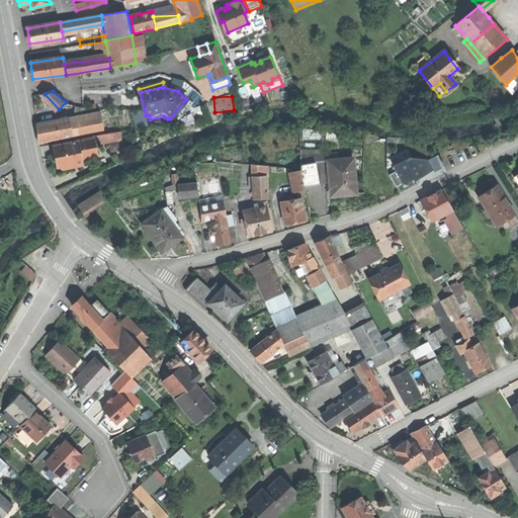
[(192,103),(186,99),(170,118),(178,119),(192,103)]
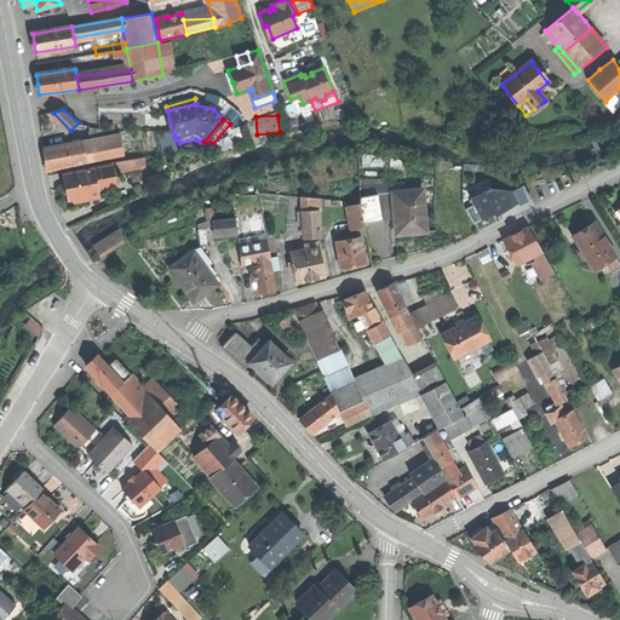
[(119,132),(90,128),(92,141),(96,161),(125,156),(119,132)]
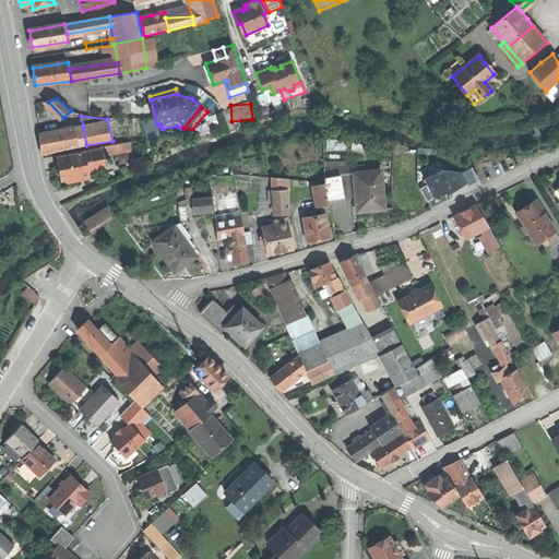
[(79,147),(86,145),(83,127),(76,128),(79,147)]
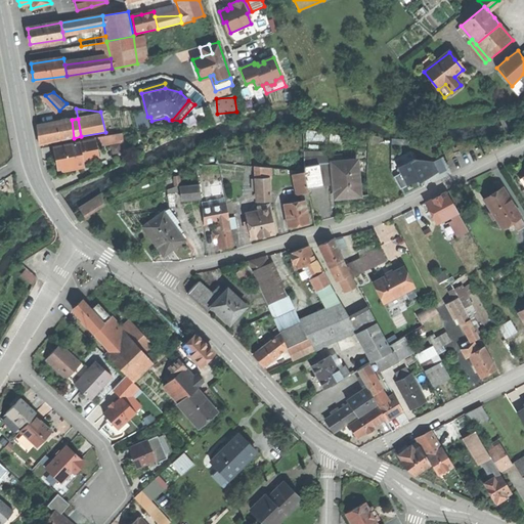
[(39,144),(74,138),(72,120),(37,127),(38,135),(39,144)]
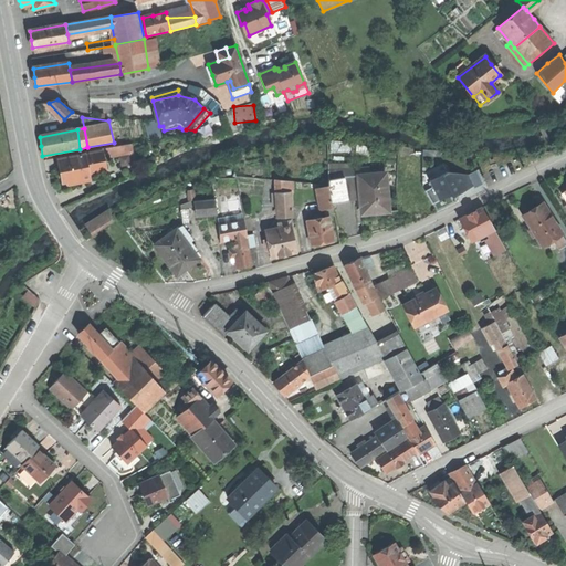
[(102,149),(103,150),(104,158),(133,153),(130,143),(102,149)]
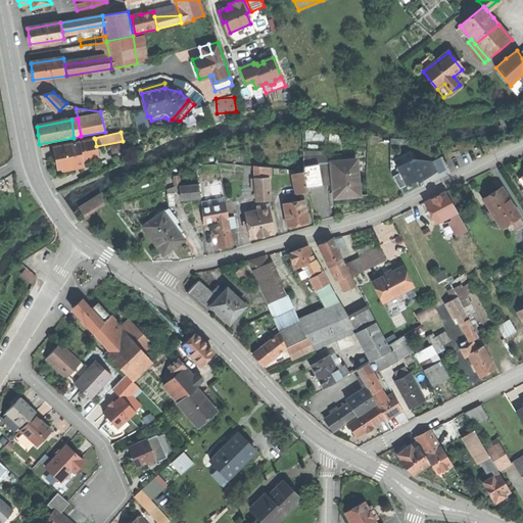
[(56,158),(58,169),(79,164),(79,160),(85,159),(98,156),(96,146),(95,139),(54,148),(56,158)]
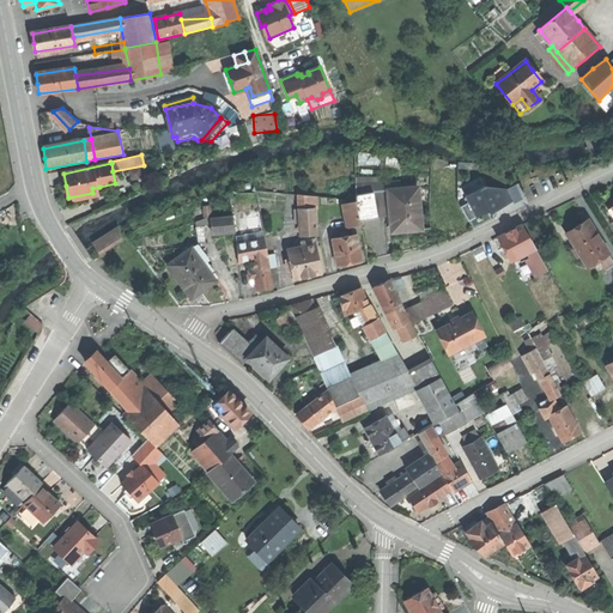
[(356,183),(356,195),(372,193),(380,192),(378,184),(356,183)]
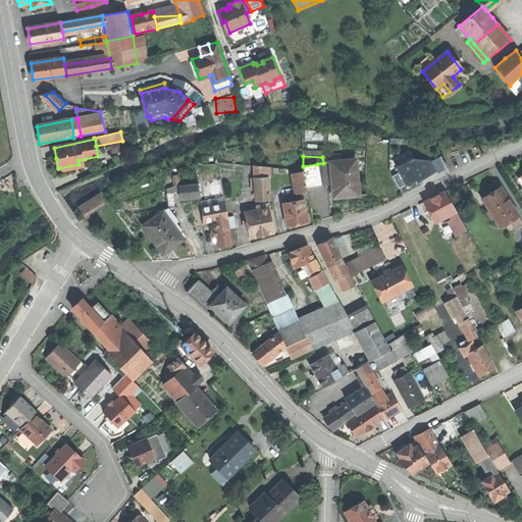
[(394,175),(400,188),(418,178),(418,180),(436,171),(431,161),(414,157),(397,166),(400,172),(394,175)]
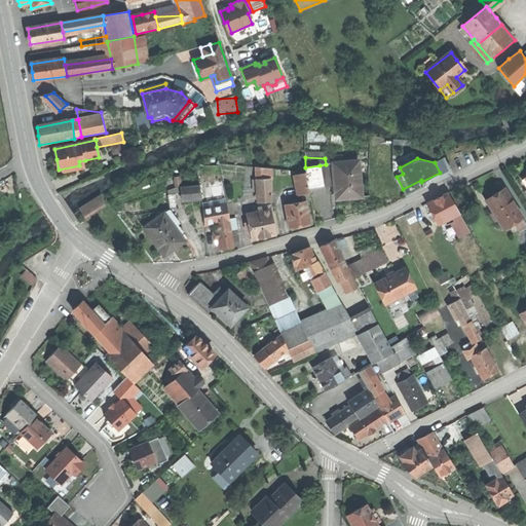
[(435,162),(440,173),(441,174),(449,170),(443,158),(435,162)]
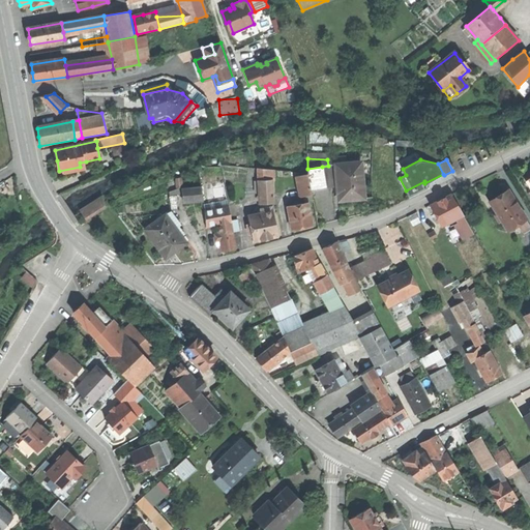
[(362,163),(335,165),(337,186),(339,202),(353,200),(364,200),(362,163)]
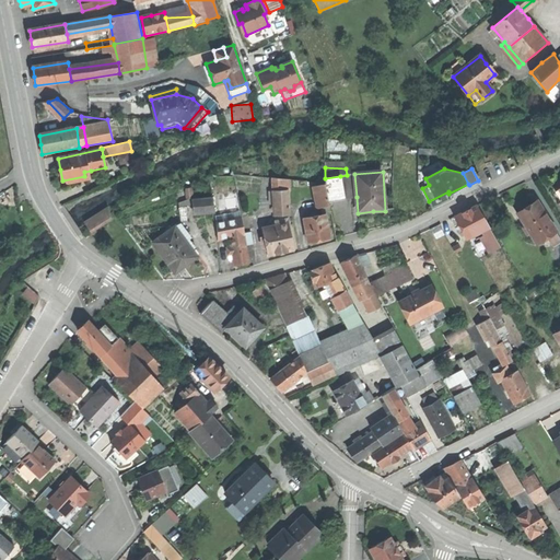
[(347,175),(340,176),(345,199),(357,197),(354,174),(347,175)]
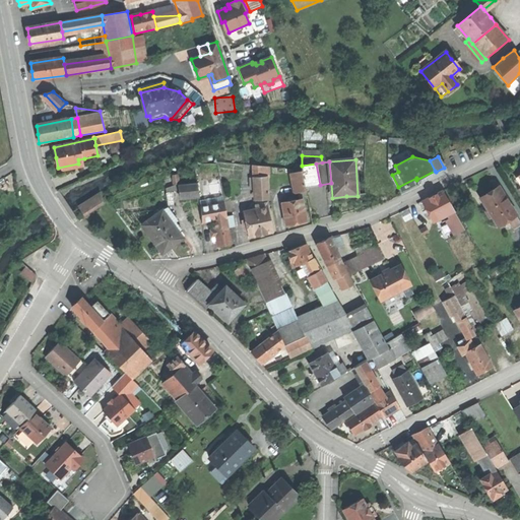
[(306,187),(320,185),(316,164),(302,166),(303,171),(306,187)]
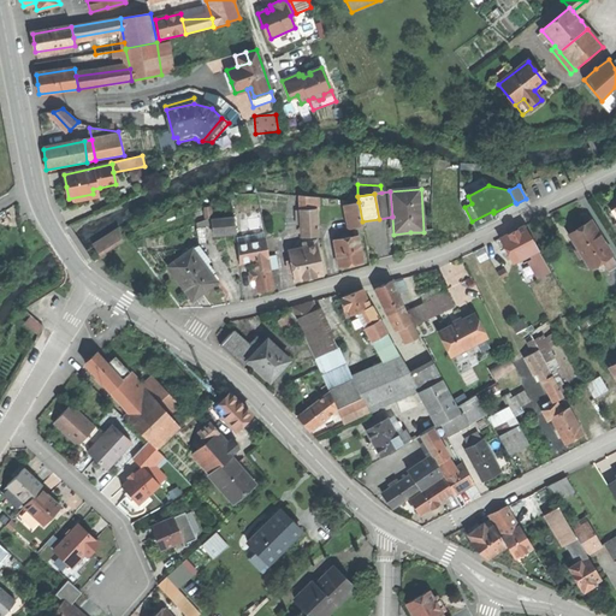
[(302,211),(303,211),(318,209),(320,209),(320,197),(302,196),(302,211)]
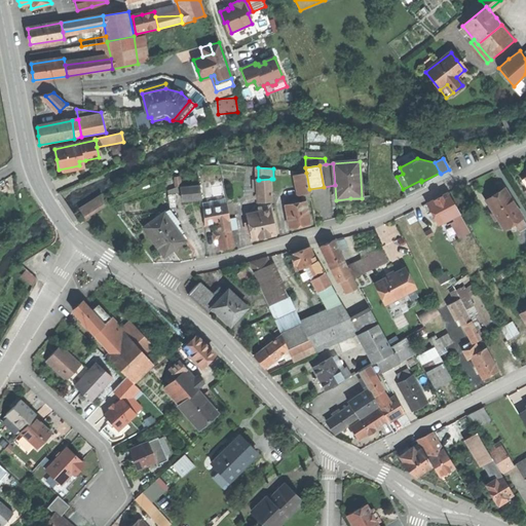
[(309,192),(309,189),(306,173),(297,175),(300,194),(303,194),(309,192)]
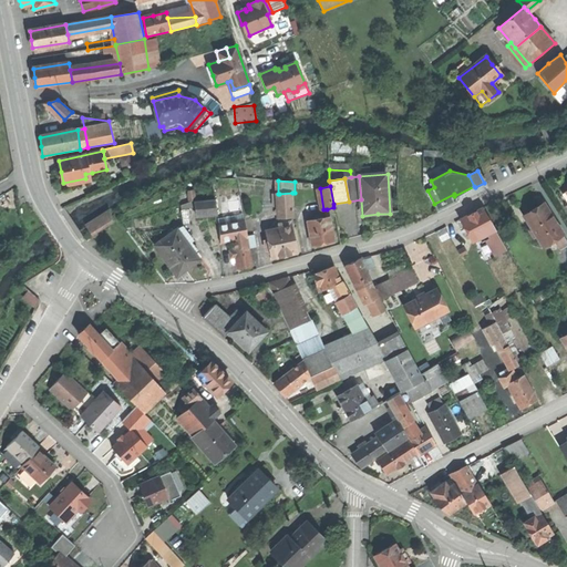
[(279,194),(280,217),(291,217),(294,217),(292,193),(279,194)]
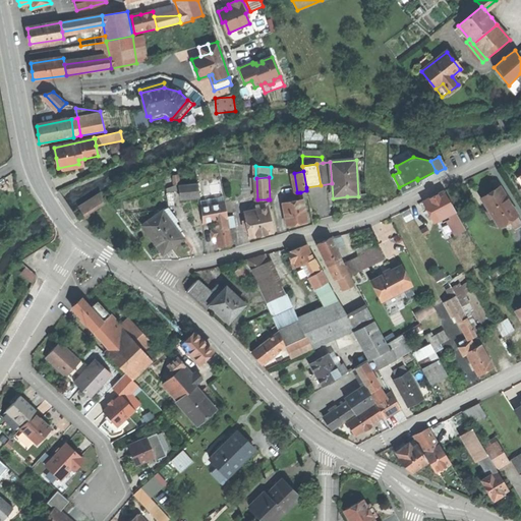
[(181,199),(200,196),(198,183),(179,185),(181,199)]
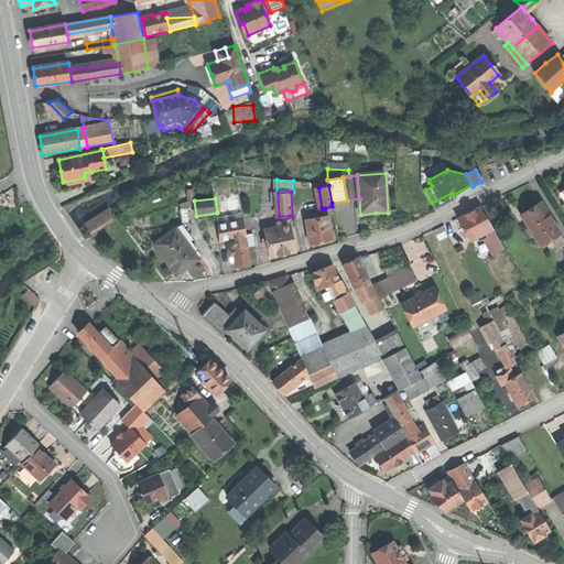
[(522,217),(540,246),(550,239),(560,234),(542,205),(532,212),(522,217)]
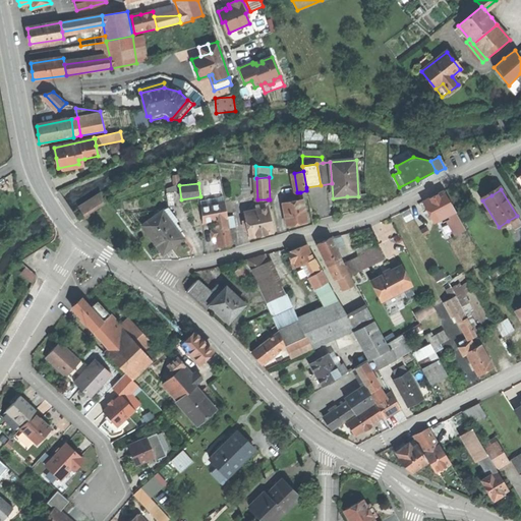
[(308,198),(306,190),(300,192),(301,199),(301,200),(302,199),(308,198)]
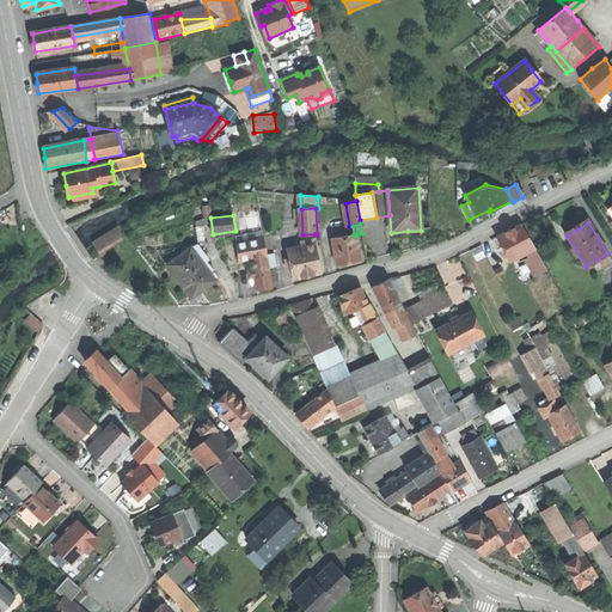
[(509,231),(497,237),(512,261),(519,256),(536,248),(522,224),(509,231)]
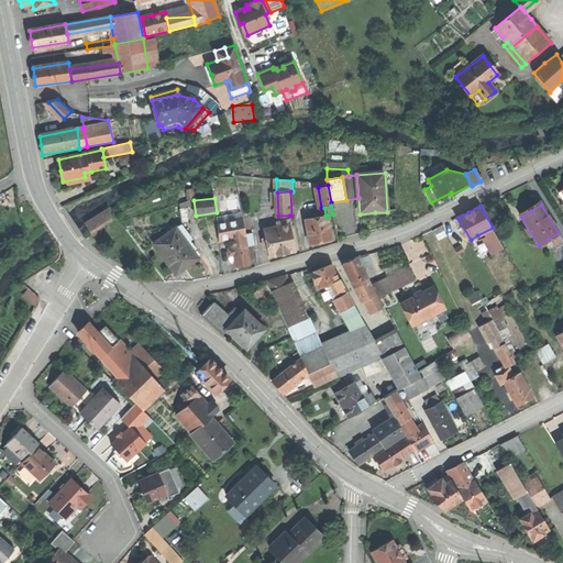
[(86,225),(94,235),(117,221),(111,209),(86,225)]
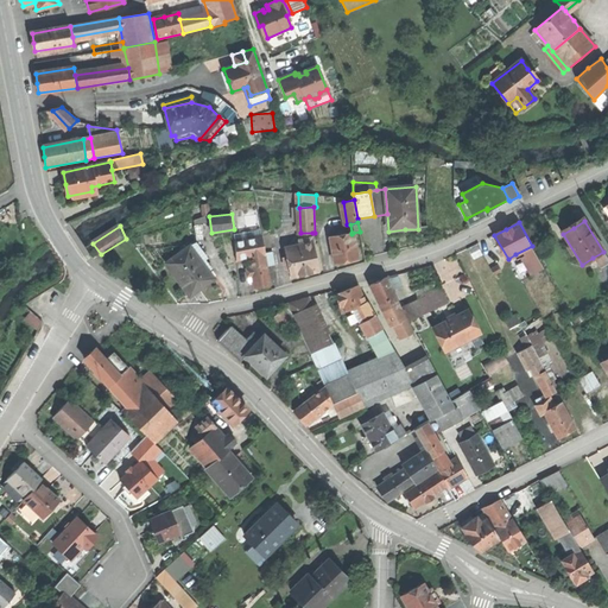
[(301,233),(303,245),(314,242),(312,233),(301,233)]
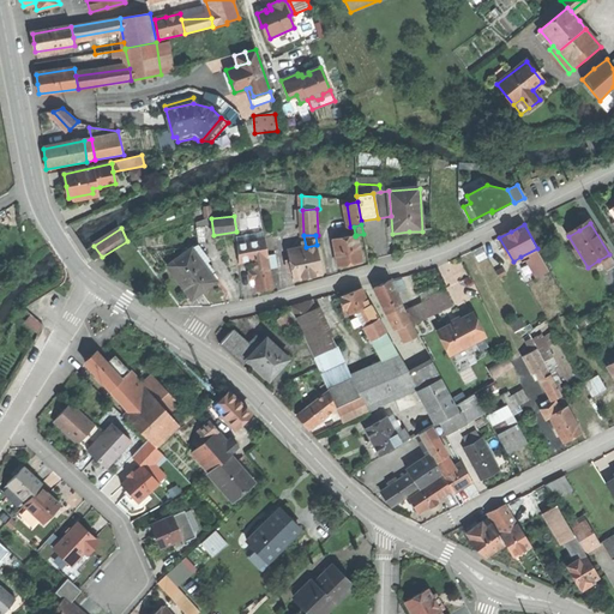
[(361,260),(356,235),(355,236),(355,235),(347,236),(339,238),(333,239),(337,265),(351,263),(361,260)]
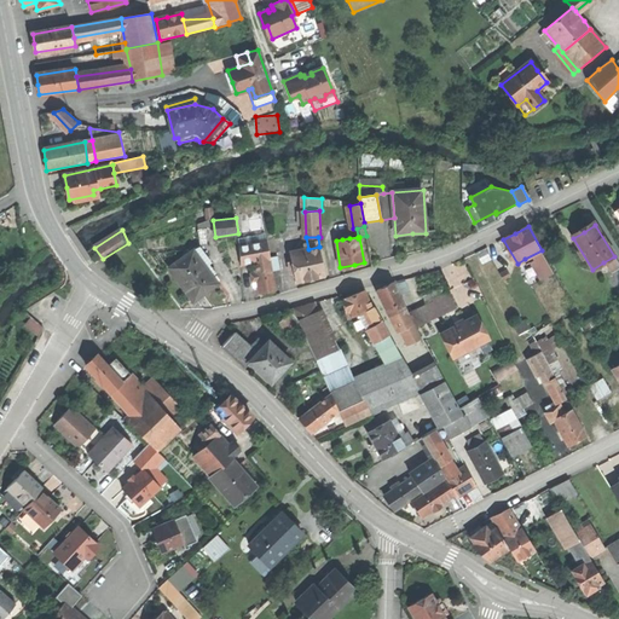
[(241,265),(254,262),(270,259),(266,239),(239,244),(241,265)]
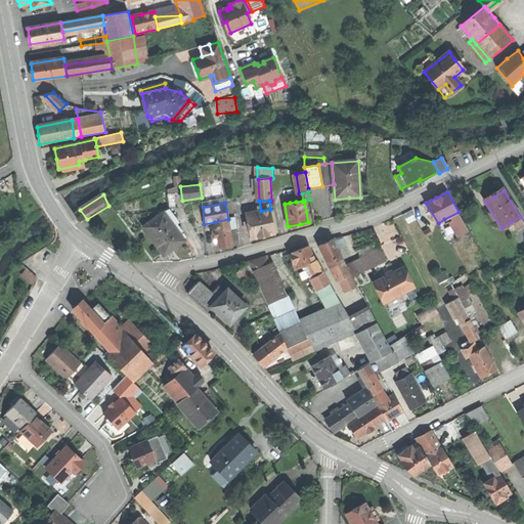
[(264,235),(275,233),(270,209),(261,211),(247,214),(252,238),(264,235)]
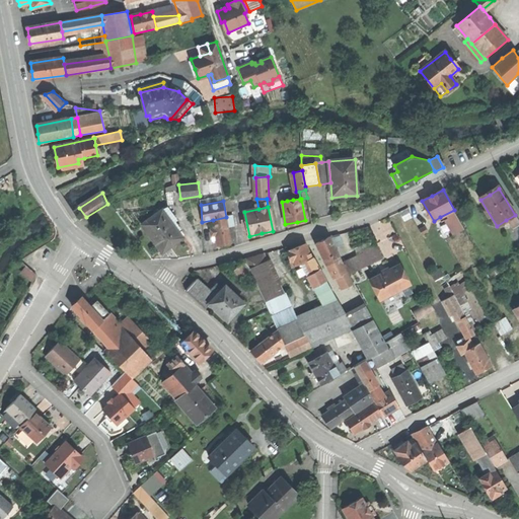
[(167,208),(162,209),(171,222),(175,219),(167,208)]
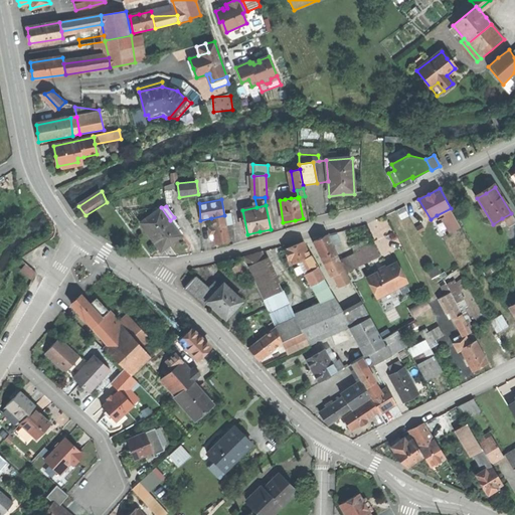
[(140,222),(160,250),(170,242),(181,235),(170,220),(161,207),(140,222)]
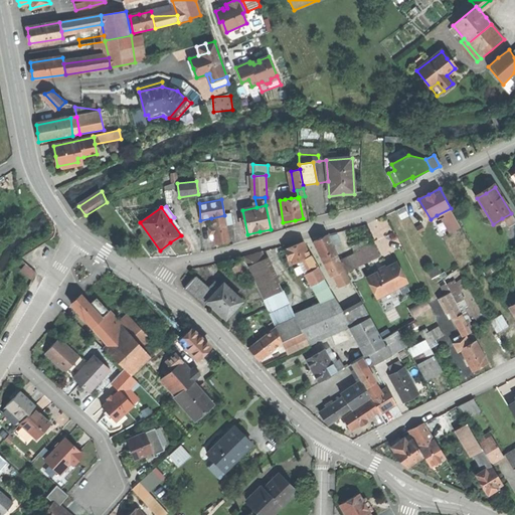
[(461,226),(451,208),(437,215),(439,218),(445,214),(446,216),(443,218),(450,231),(461,226)]
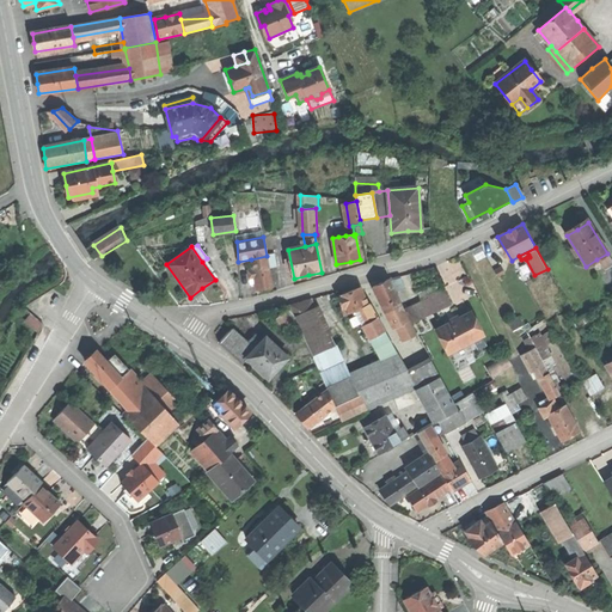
[(611,259),(607,254),(597,259),(601,265),(611,259)]
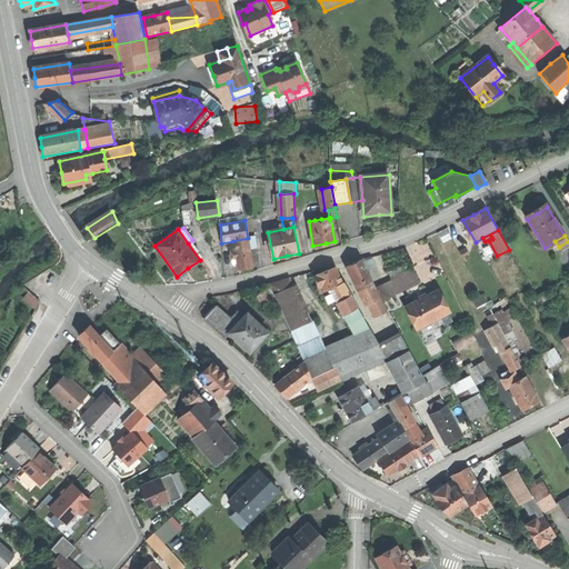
[(246,268),(253,267),(248,238),(233,241),(236,250),(237,258),(239,269),(246,268)]
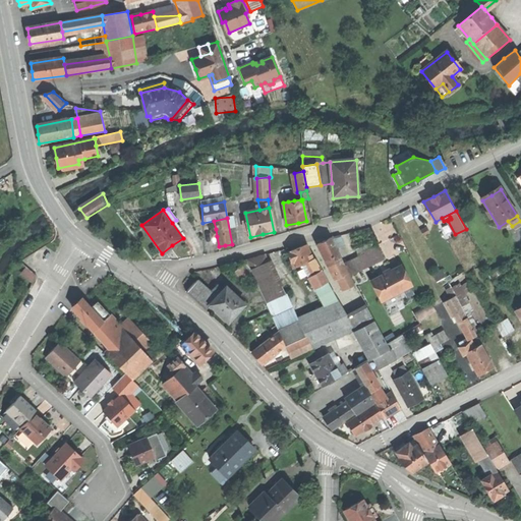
[(421,230),(423,235),(429,232),(427,227),(421,230)]
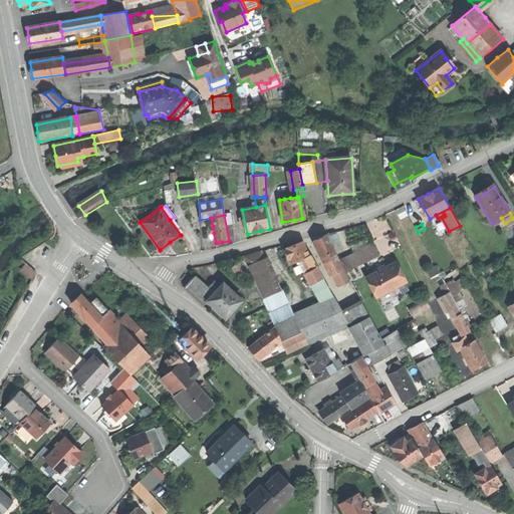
[(336,231),(327,234),(331,244),(340,240),(336,231)]
